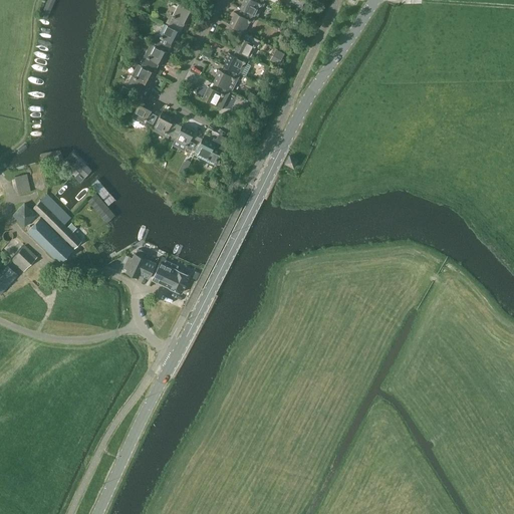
[(243,0),(240,8),(241,9),(253,15),(255,16),(261,4),(263,5),(265,2),(263,1),(263,0),(243,0)]
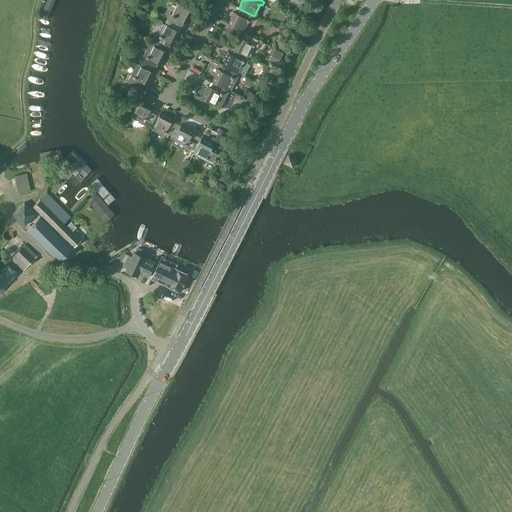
[(168,24),(167,25),(179,32),(184,22),(187,23),(193,11),(178,3),(172,15),(170,14),(165,22),(168,24)]
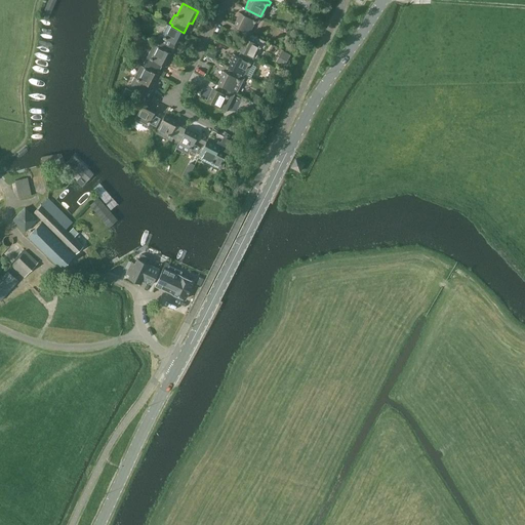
[(258,15),(246,9),(243,14),(240,12),(234,25),(249,33),(255,21),(258,23),(260,18),(257,17),(258,15)]
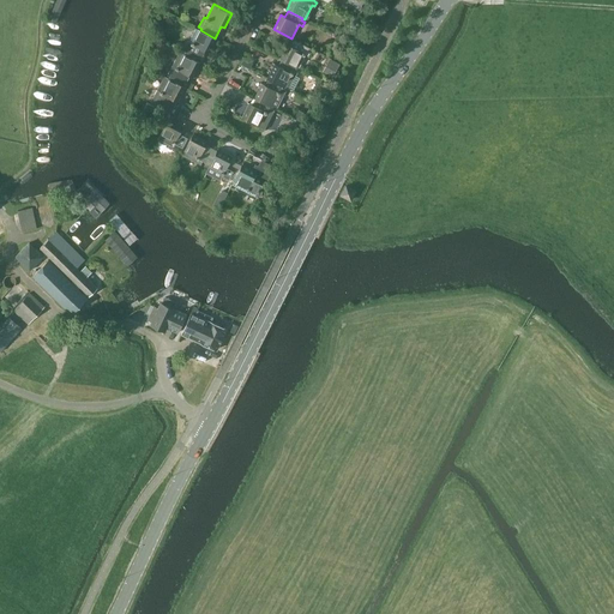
[(185,53),(185,54),(199,62),(205,52),(208,53),(216,38),(215,38),(200,30),(198,29),(191,42),(188,41),(182,52),(185,53)]
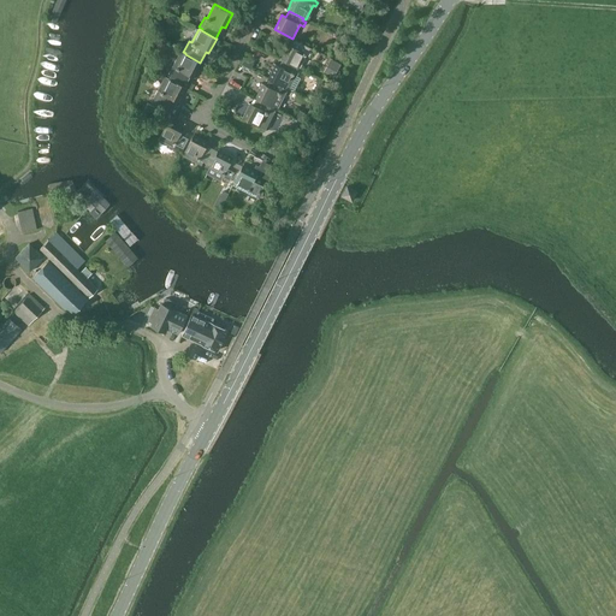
[(280,59),(283,60),(296,69),(304,54),(308,55),(312,49),(294,40),(291,46),(289,45),(280,59)]
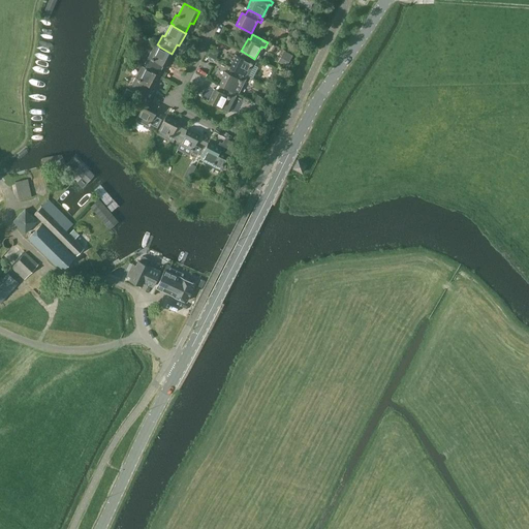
[(149,62),(146,68),(158,74),(163,65),(165,66),(173,54),(172,54),(159,47),(157,45),(151,58),(149,56),(147,60),(149,62)]
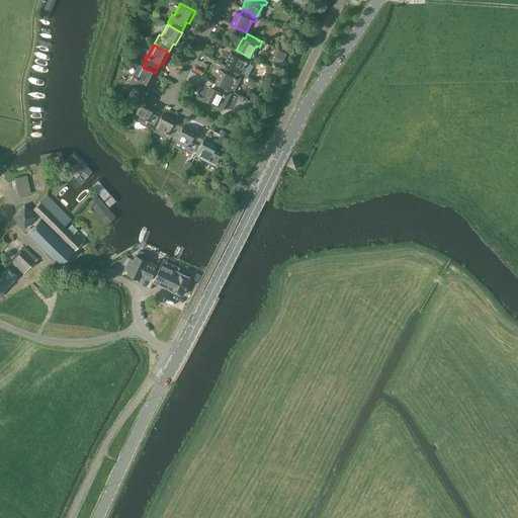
[(227,67),(239,73),(242,75),(249,63),(251,59),(249,58),(238,51),(235,56),(232,54),(226,66),(227,67)]
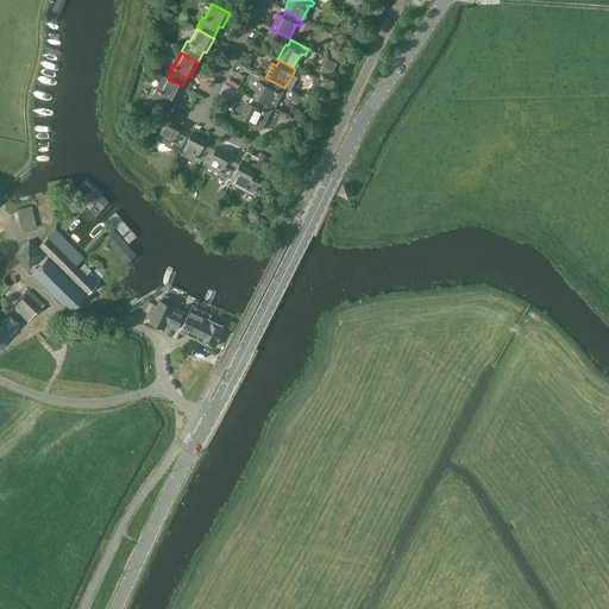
[(182,86),(168,79),(163,75),(156,89),(149,101),(168,111),(174,100),(175,101),(183,87),(182,86)]
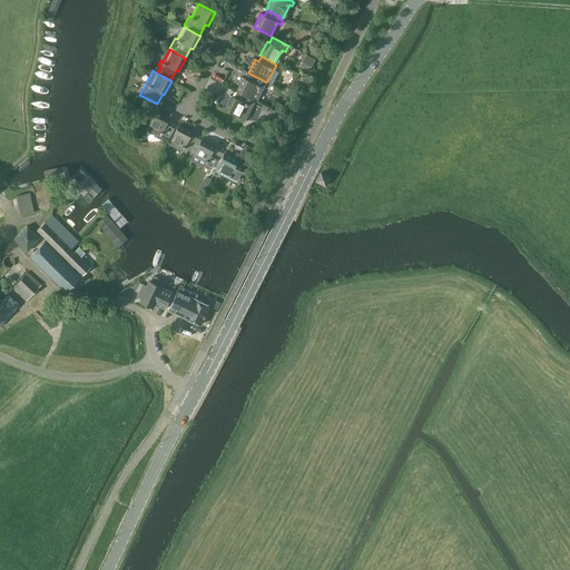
[(236,90),(237,91),(251,99),(252,99),(259,86),(263,88),(264,84),(262,82),(263,80),(249,74),(246,79),(243,77),(236,90)]
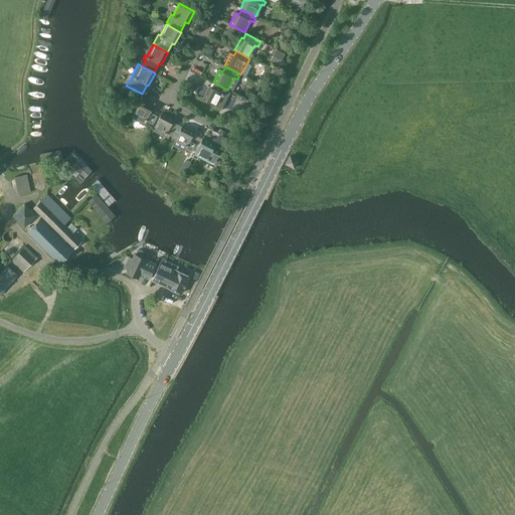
[(226,90),(214,82),(212,88),(209,87),(202,99),(216,107),(223,94),(225,96),(228,93),(225,91),(226,90)]
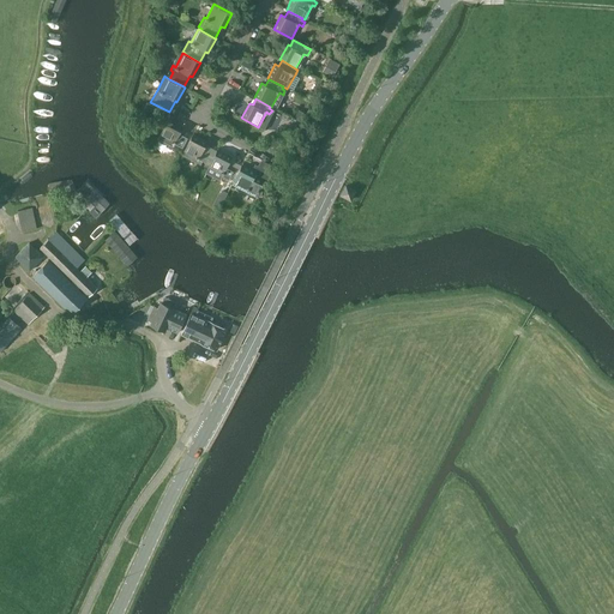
[(299,110),(295,118),(305,122),(309,115),(299,110)]
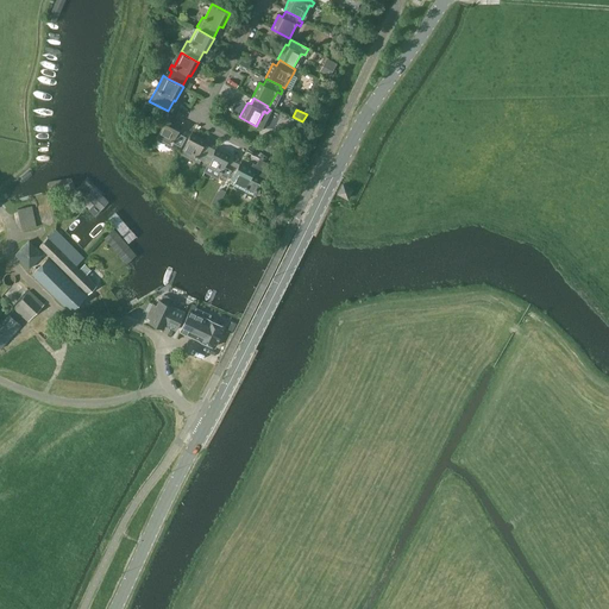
[(181,127),(167,120),(158,136),(173,144),(173,142),(181,146),(186,137),(177,133),(181,127)]
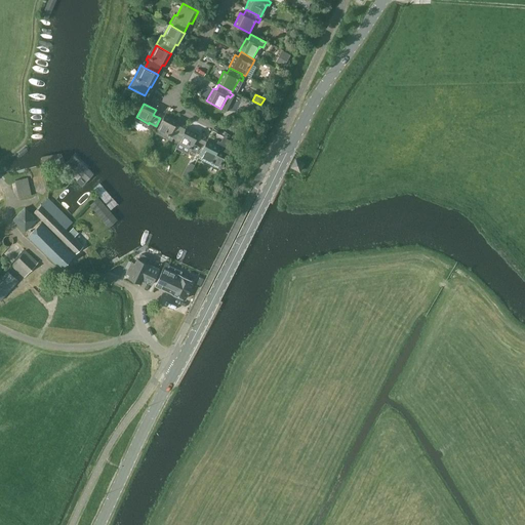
[(248,122),(252,115),(241,110),(238,117),(248,122)]
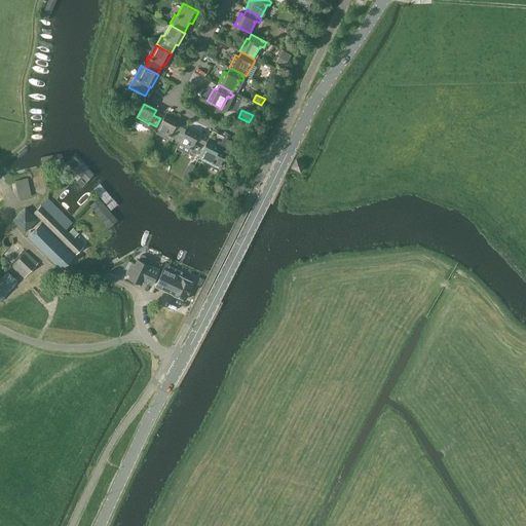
[(167,139),(172,141),(174,138),(180,125),(177,123),(178,121),(165,114),(157,129),(170,137),(167,139)]
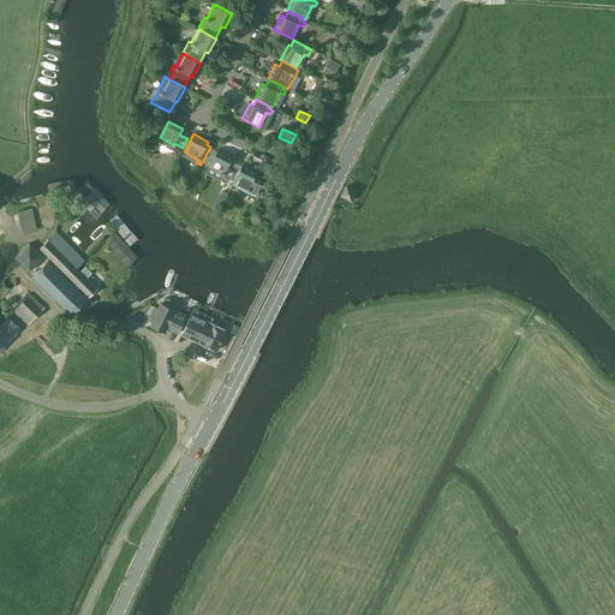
[(232,157),(219,150),(207,173),(221,179),(222,175),(231,180),(236,169),(228,165),(232,157)]
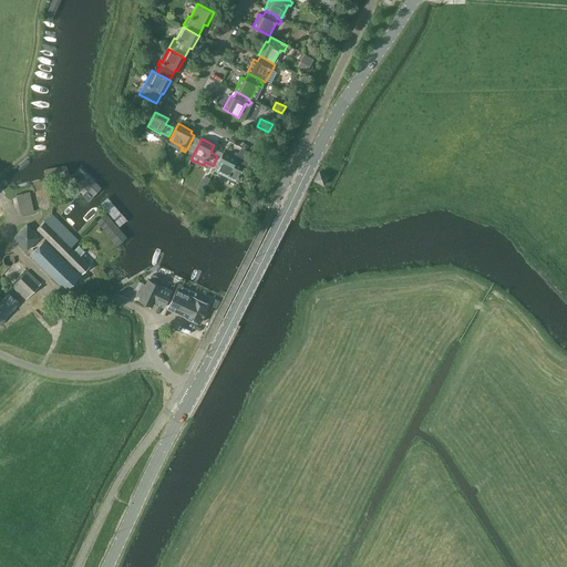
[(243,146),(238,155),(248,161),(253,152),(243,146)]
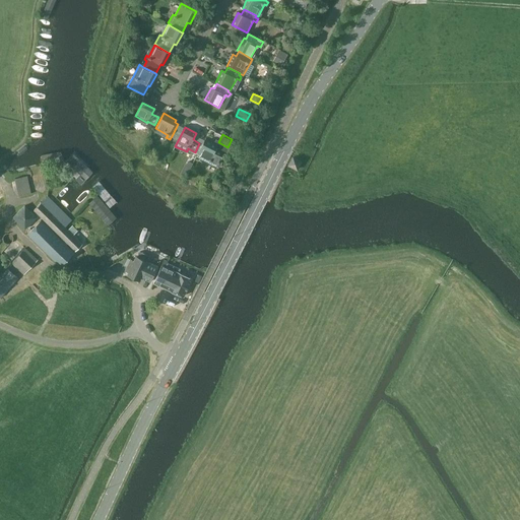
[(225,153),(215,148),(217,145),(204,139),(197,153),(209,160),(208,163),(211,165),(213,163),(218,165),(225,153)]
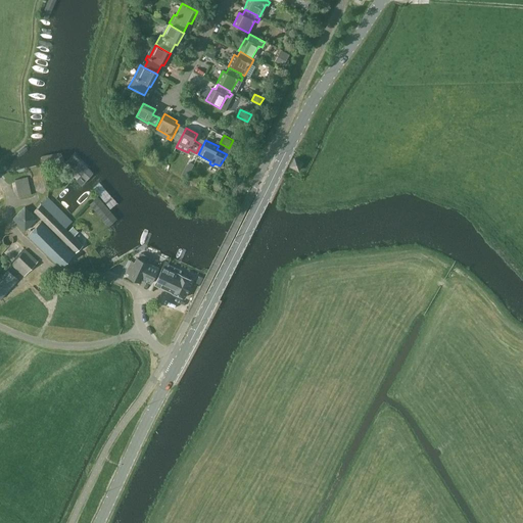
[(298,171),(302,162),(296,159),(294,158),(290,167),(298,171)]
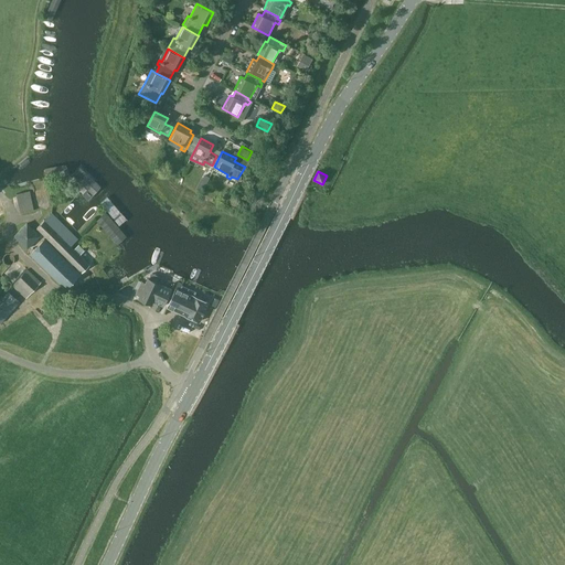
[(201,178),(195,189),(202,192),(210,178),(204,176),(203,179),(201,178)]
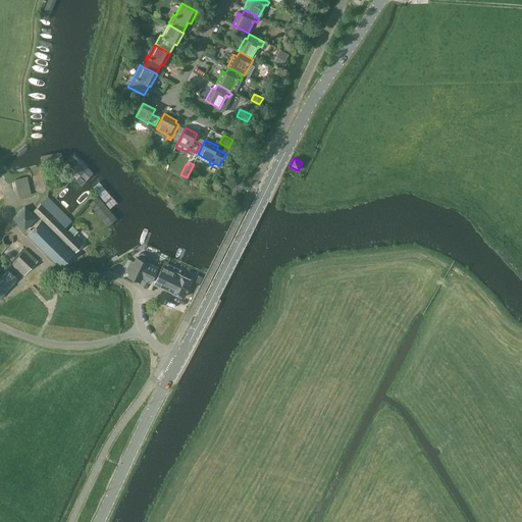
[(28,176),(15,179),(19,198),(31,195),(28,176)]
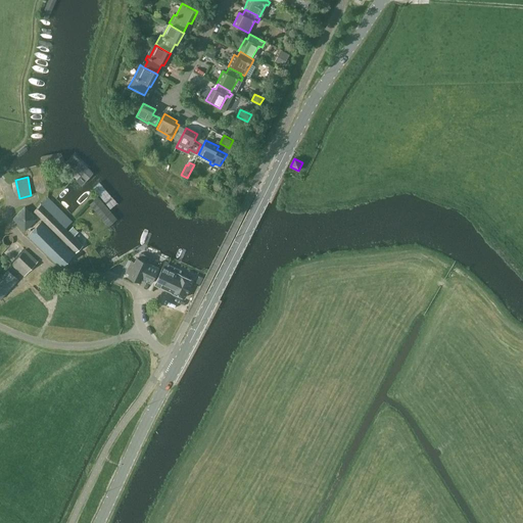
[(47,197),(34,211),(75,251),(82,244),(64,228),(70,221),(47,197)]
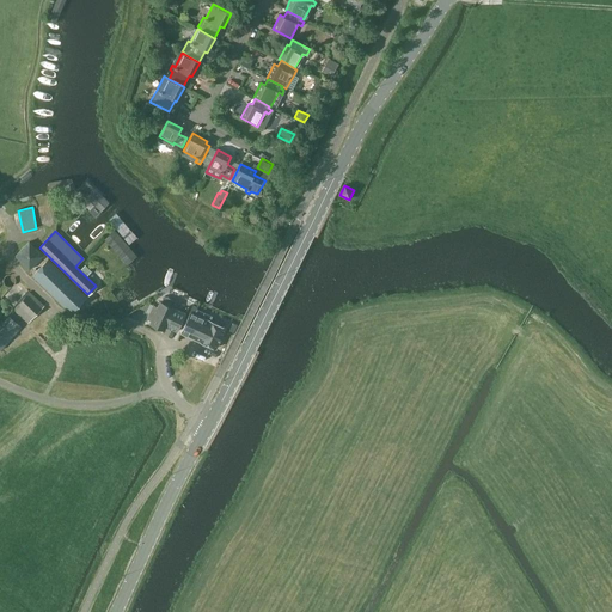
[(30,242),(14,255),(29,270),(43,256),(30,242)]
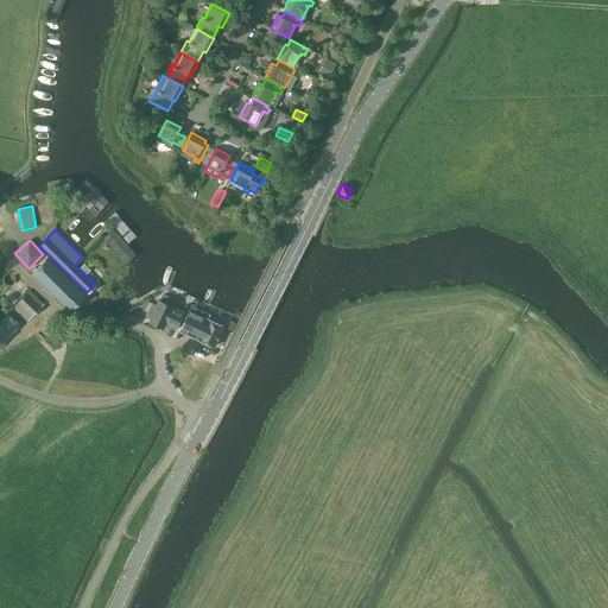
[(86,295),(48,258),(33,273),(70,310),(86,295)]
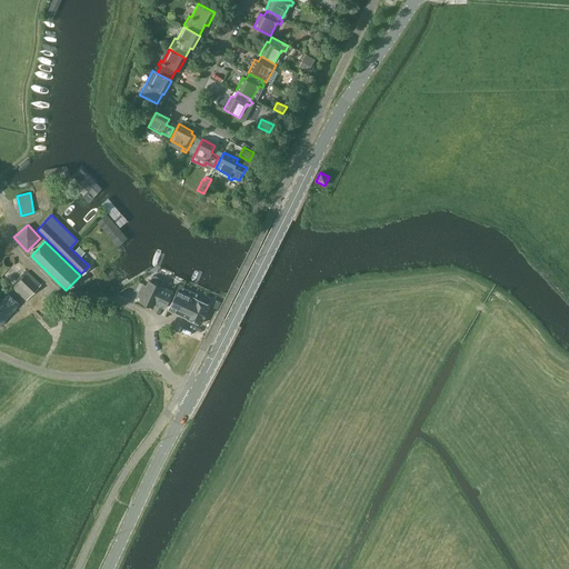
[(79,247),(75,251),(81,257),(86,252),(79,247)]
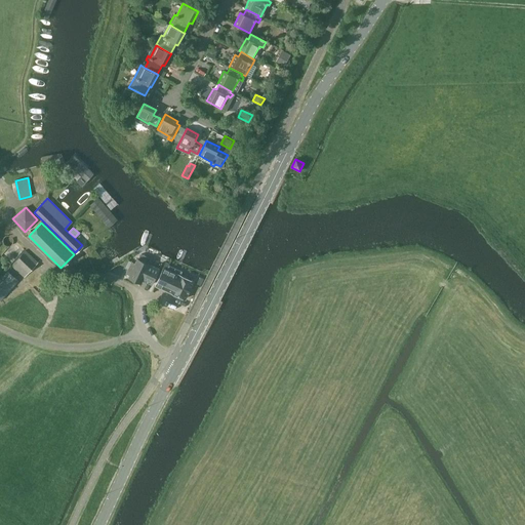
[(11,265),(25,277),(38,263),(25,251),(11,265)]
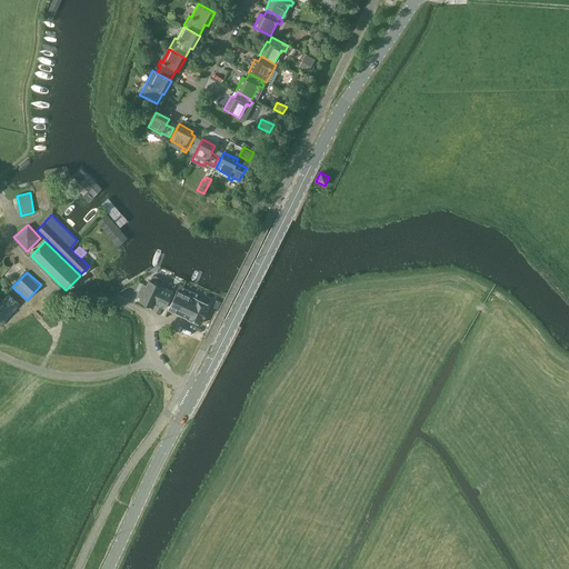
[(143,283),(137,296),(140,298),(139,300),(152,307),(155,301),(159,302),(158,305),(165,308),(172,291),(161,287),(162,286),(149,280),(147,285),(143,283)]
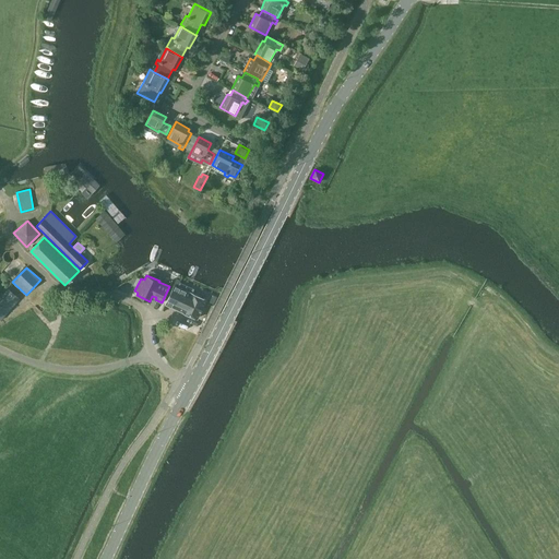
[(174,285),(165,304),(198,318),(206,299),(205,299),(192,293),(193,289),(180,283),(178,287),(174,285)]
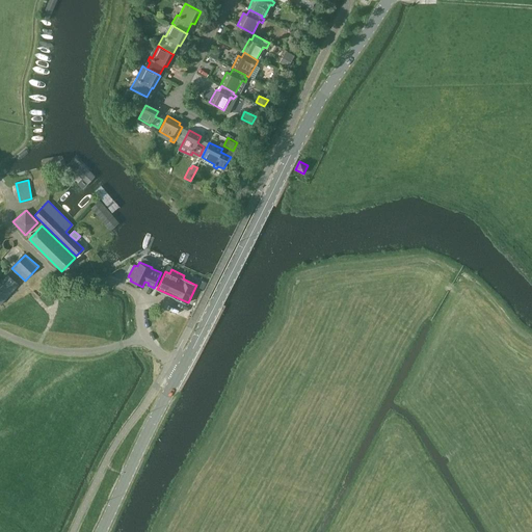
[(0,283),(0,303),(0,304),(18,284),(7,274),(0,283)]
